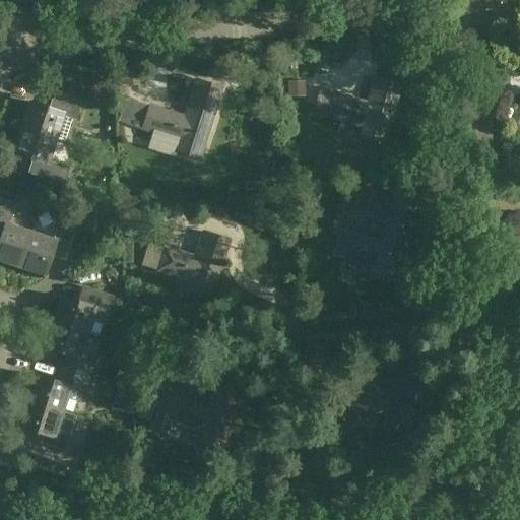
[(92,0),(75,0),(77,11),(93,9),(92,0)]
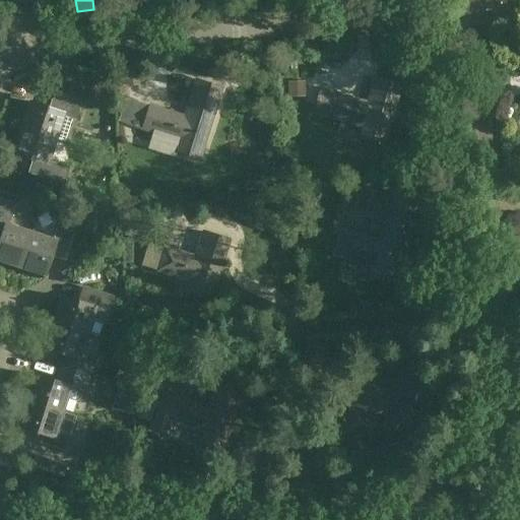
[(367,102),(320,88),(313,112),(364,126),(361,137),(383,143),(400,84),(375,77),(367,102)]
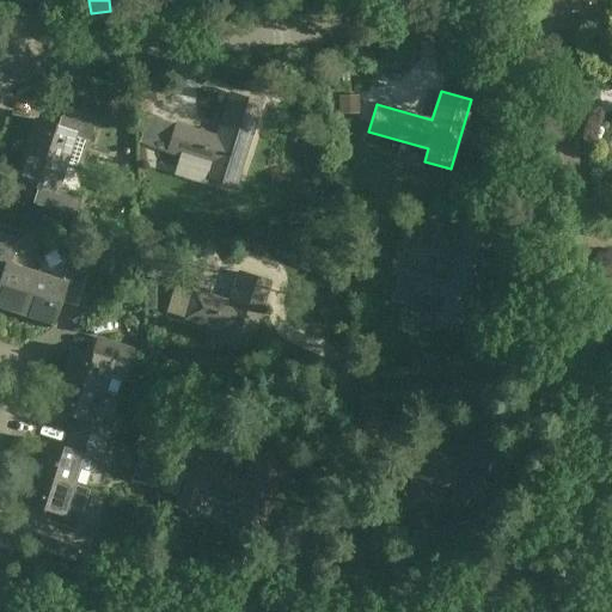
[(218,136),(177,123),(169,151),(213,165),(209,176),(236,185),(262,103),(232,93),(218,136)]
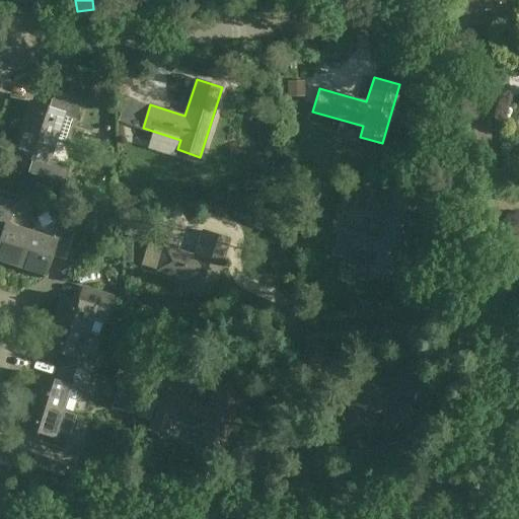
[(305,86),(288,87),(289,102),(306,101),(305,86)]
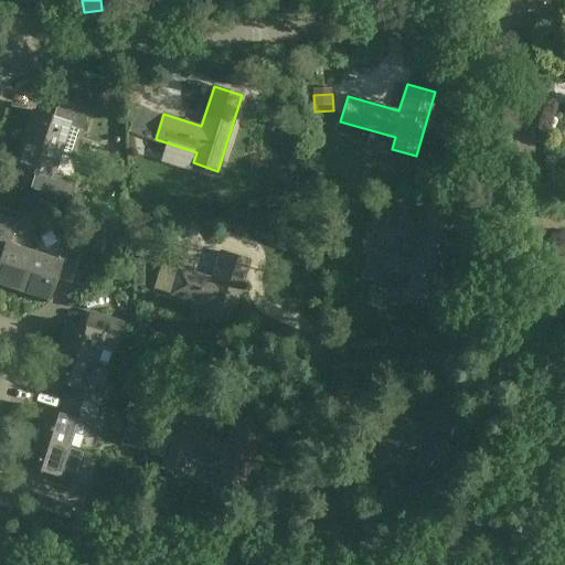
[(53,116),(32,109),(23,137),(62,150),(70,126),(83,129),(89,110),(57,100),(53,116)]
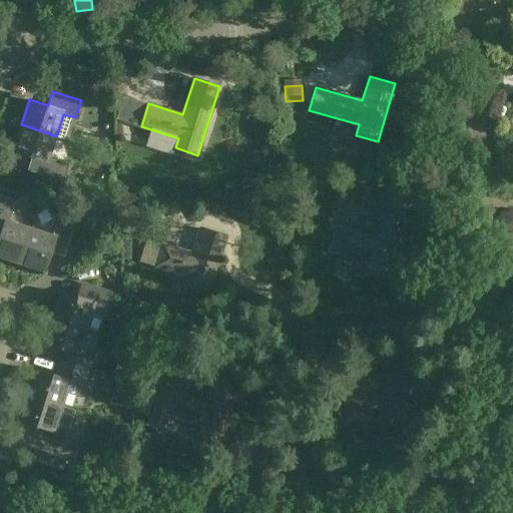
[(27,169),(63,181),(69,164),(49,157),(56,136),(21,124),(12,149),(32,156),(27,169)]
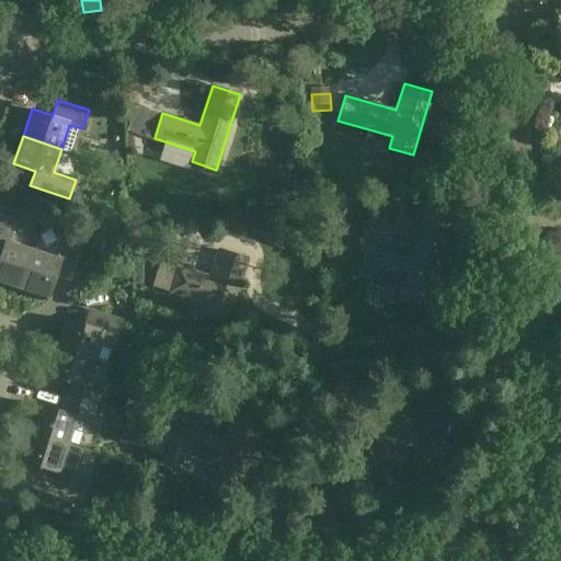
[(410,261),(369,248),(362,274),(405,287),(402,298),(426,306),(449,230),(446,229),(450,214),(425,206),(422,214),(403,208),(396,230),(418,238),(410,261)]
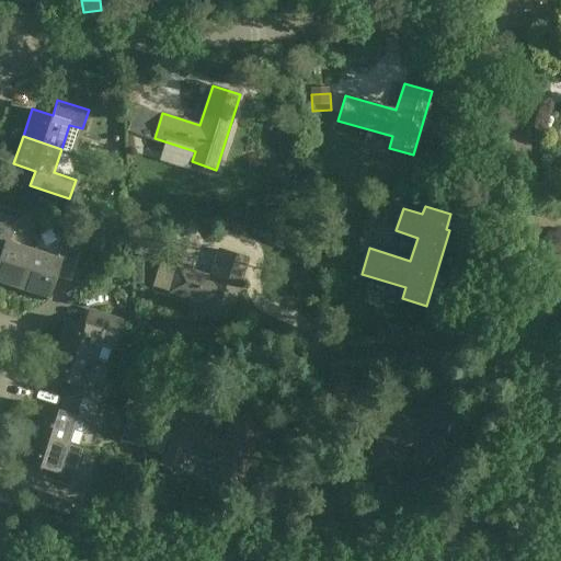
[(0,256),(0,258),(0,279),(21,286),(34,249),(10,241),(16,219),(0,214),(0,256)]
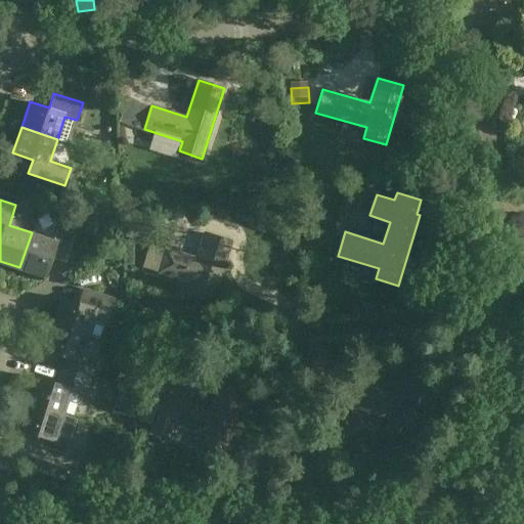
[(45,276),(51,257),(67,261),(75,232),(58,227),(54,239),(32,232),(19,267),(45,276)]
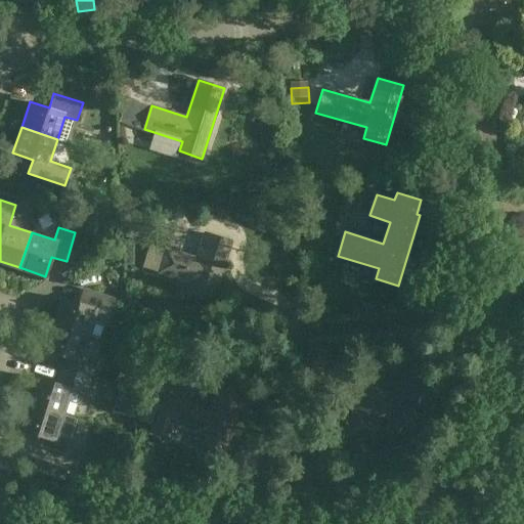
[(197,258),(165,248),(158,271),(193,282),(190,293),(213,300),(231,241),(205,232),(197,258)]
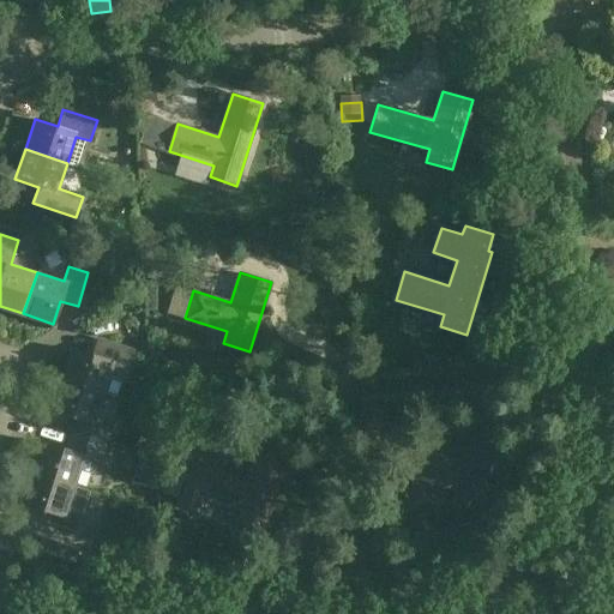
[(95,356),(73,348),(62,379),(101,391),(104,392),(110,377),(126,381),(130,372),(127,371),(134,350),(101,339),(95,356)]
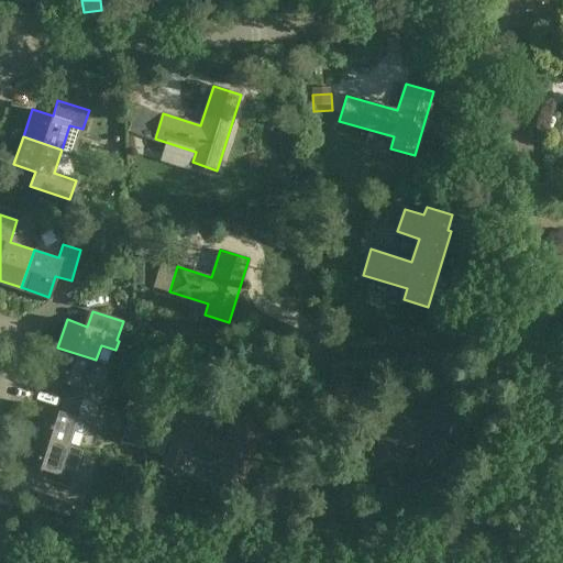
[(48,375),(69,382),(64,397),(96,407),(101,388),(88,384),(96,360),(92,359),(57,348),(48,375)]
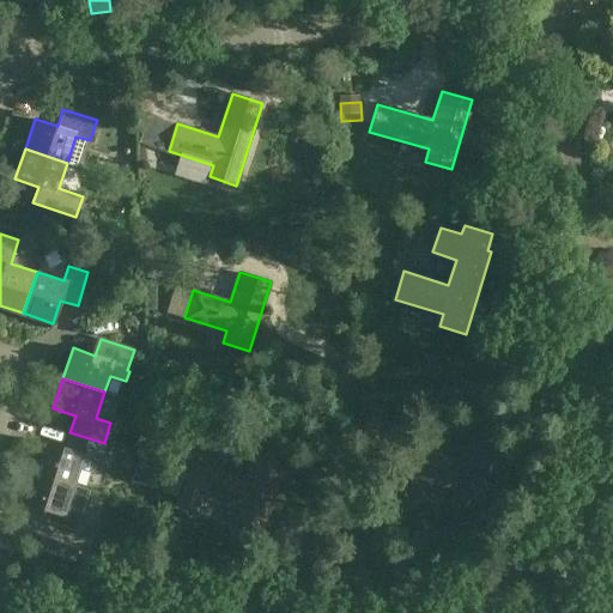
[(42,442),(32,472),(74,485),(80,469),(93,474),(104,443),(70,432),(65,449),(42,442)]
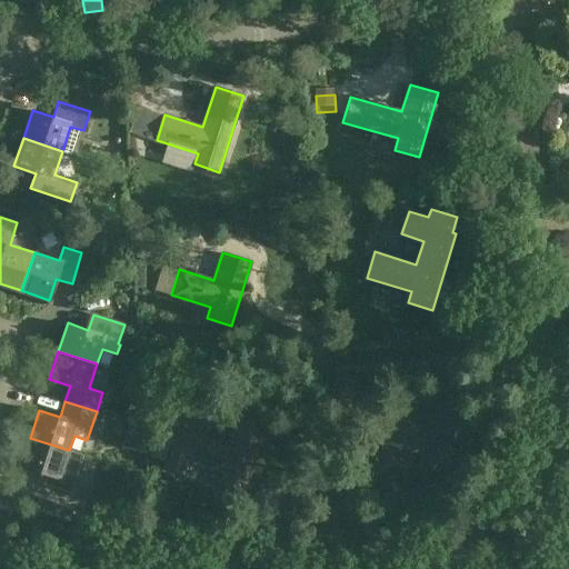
[(436,401),(427,428),(389,417),(381,441),(423,455),(419,467),(443,473),(463,410),(436,401)]
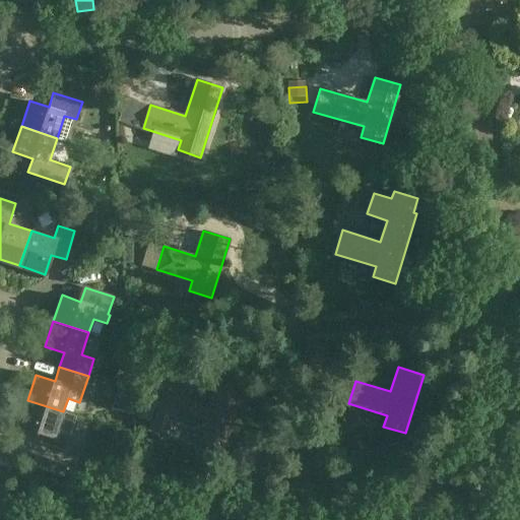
[(124,384),(129,376),(120,371),(116,379),(124,384)]
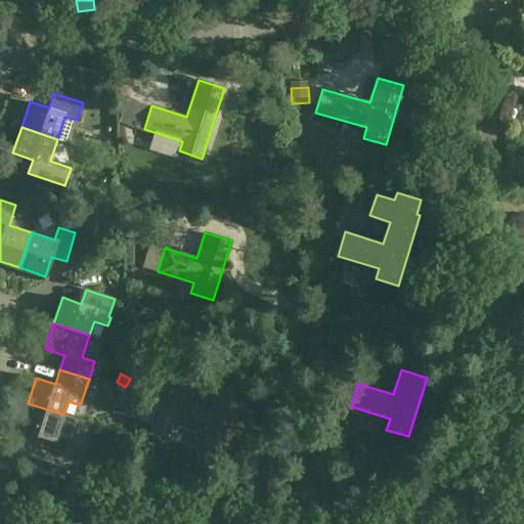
[(202,444),(225,451),(244,393),(218,385),(210,409),(165,395),(155,429),(169,433),(172,423),(205,434),(202,444)]
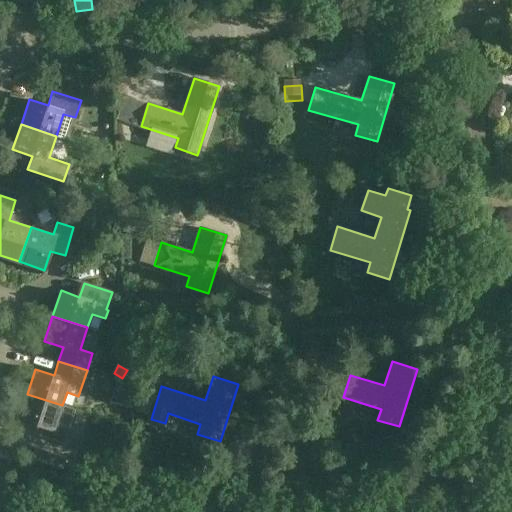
[(18,419),(38,425),(33,439),(62,448),(67,431),(55,427),(62,405),(27,394),(18,419)]
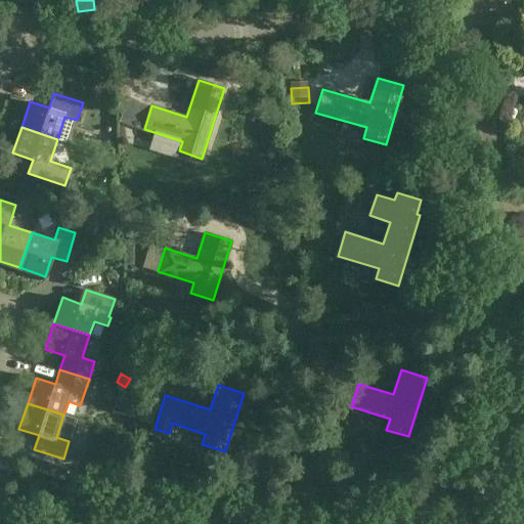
[(33,472),(63,481),(68,469),(37,459),(33,472)]
